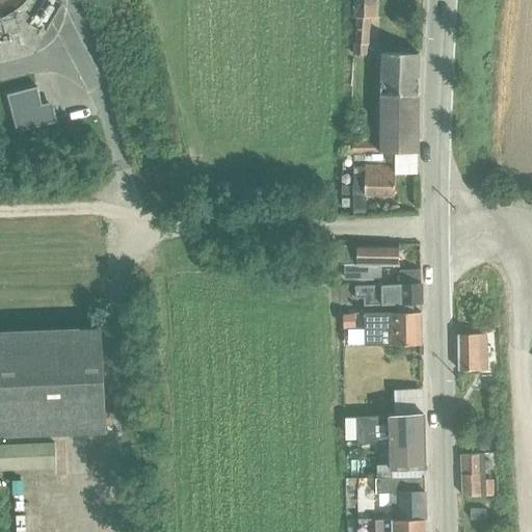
[(0,0),(0,11),(25,10),(24,0),(0,0)]
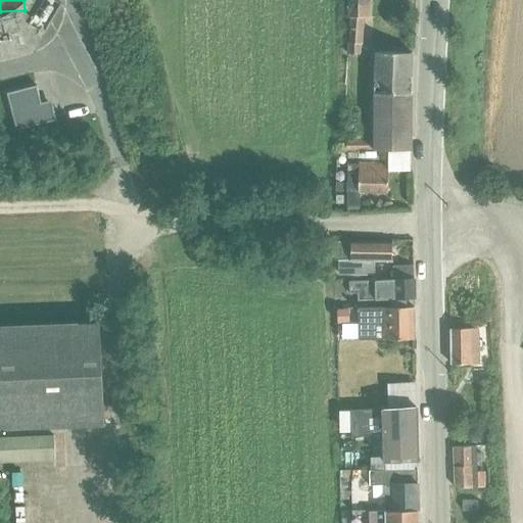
[(347,0),(348,6),(347,6),(348,17),(350,17),(349,42),(347,42),(348,54),(362,54),(363,44),(364,44),(365,17),(369,17),(369,5),(371,5),(370,0),(347,0)]
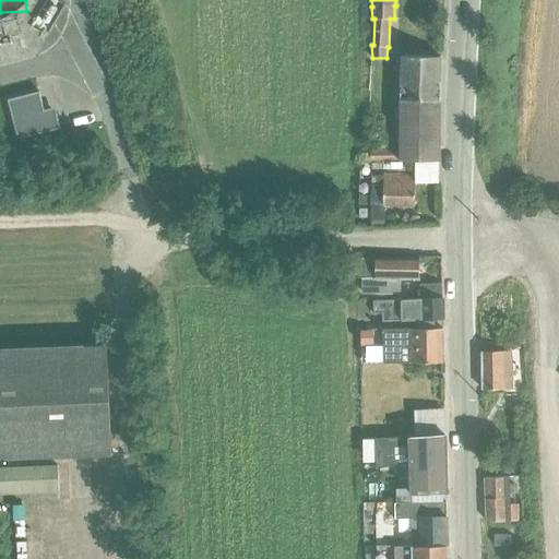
[(0,48),(14,45),(13,42),(25,38),(19,12),(14,14),(9,18),(2,21),(0,21),(0,48)]
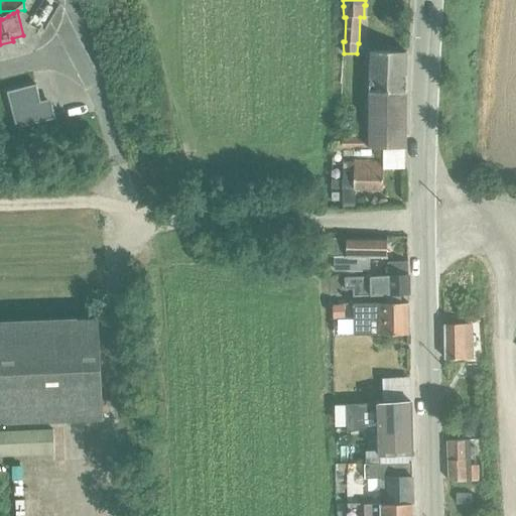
[(383,149),(405,149),(406,92),(407,52),(370,51),(369,138),(343,138),(343,149),(383,149)]
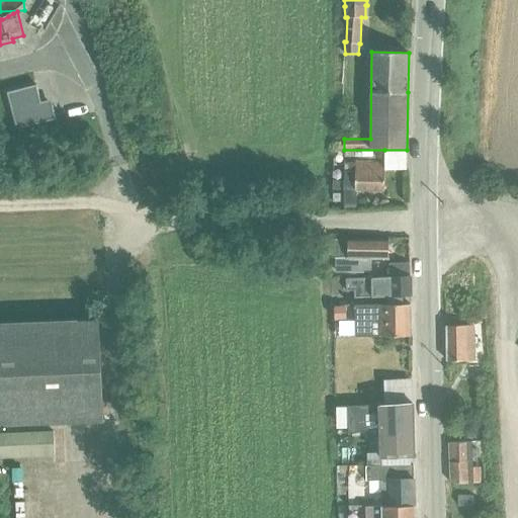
[(36,84),(7,92),(17,128),(57,118),(53,105),(44,108),(36,84)]
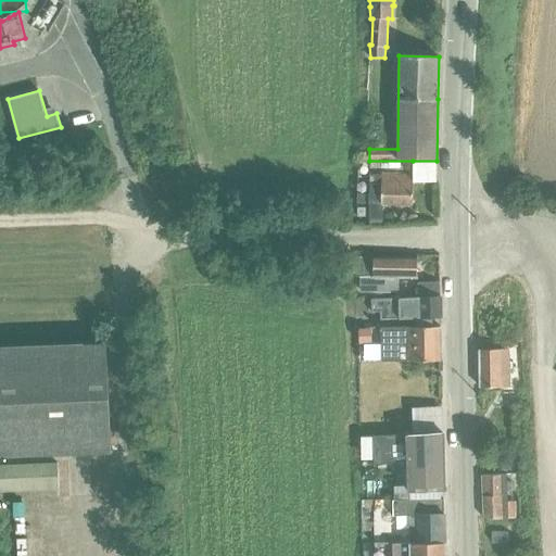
[(437,161),(413,161),(413,175),(414,175),(414,184),(437,182),(437,180),(437,161)]
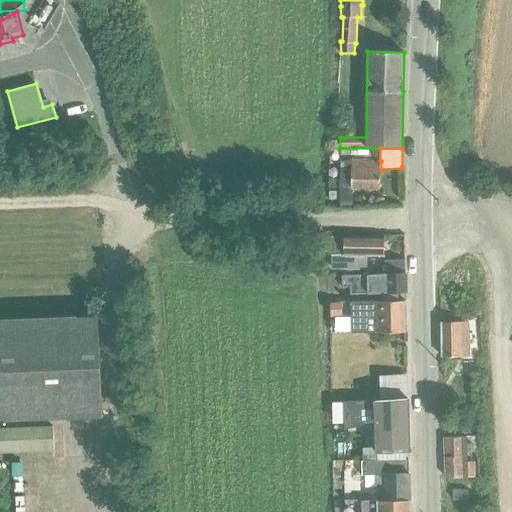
[(351,160),(339,161),(340,169),(341,169),(340,206),(352,206),(353,188),(380,189),(381,169),(381,161),(380,161),(352,160),(352,168),(351,168),(351,160)]
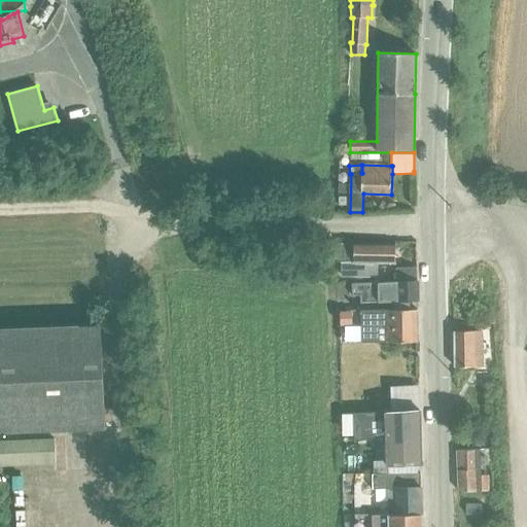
[(350,196),(339,197),(339,209),(350,208),(350,196)]
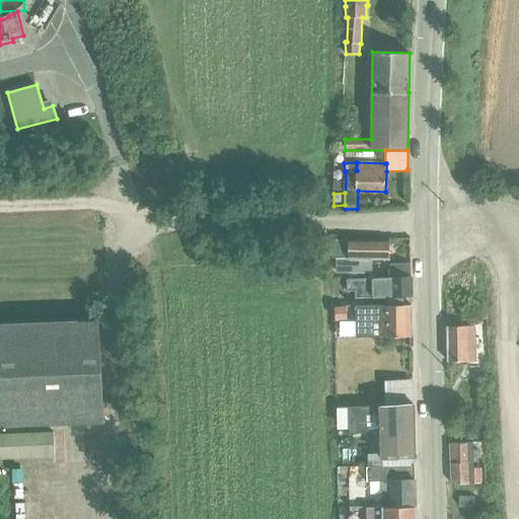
[(389,240),(336,239),(337,273),(373,272),(373,258),(389,258),(389,240)]
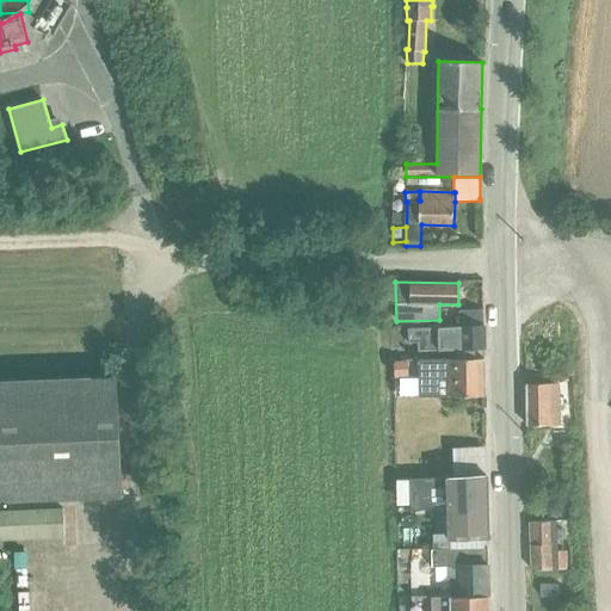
[(457,326),(485,325),(483,310),(460,312),(460,313),(456,313),(457,326)]
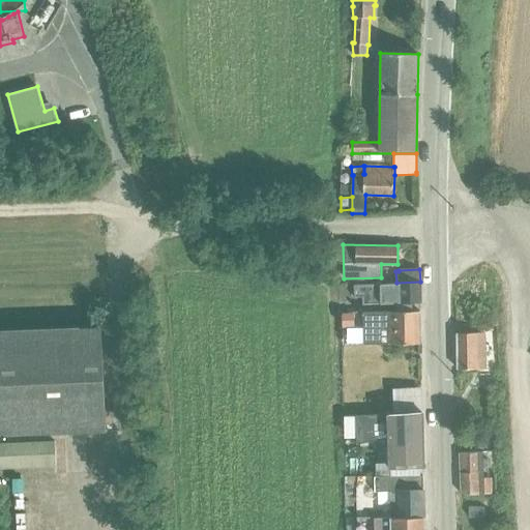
[(420,282),(356,285),(355,298),(363,298),(363,302),(396,302),(396,312),(412,312),(412,302),(420,302),(420,282)]
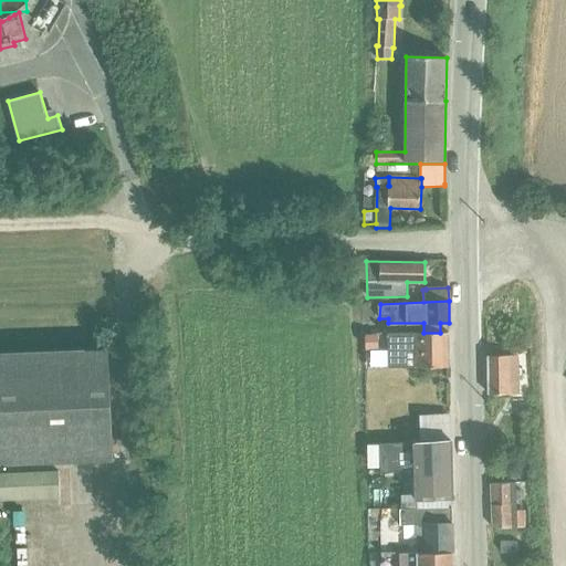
[(416,335),(389,334),(390,366),(450,367),(449,333),(416,333),(416,335)]
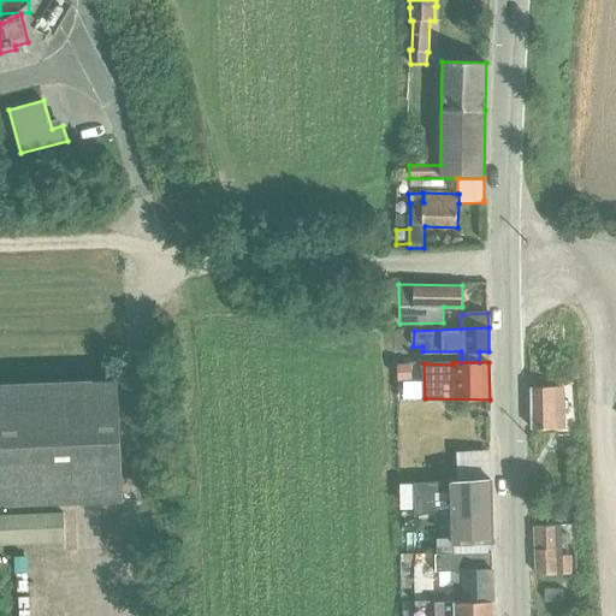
[(416,363),(400,365),(400,379),(418,378),(416,363)]
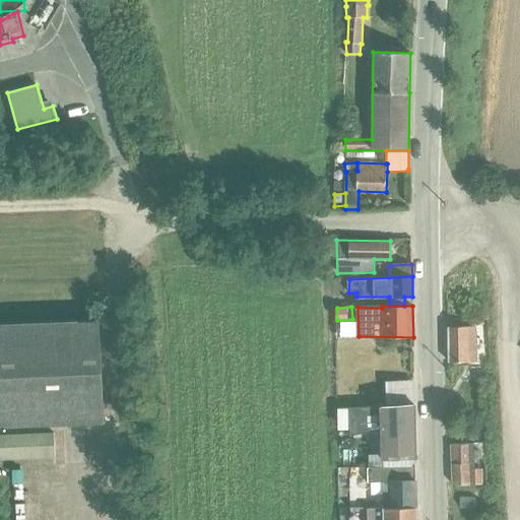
[(100,321),(0,324),(0,427),(105,423),(100,321)]
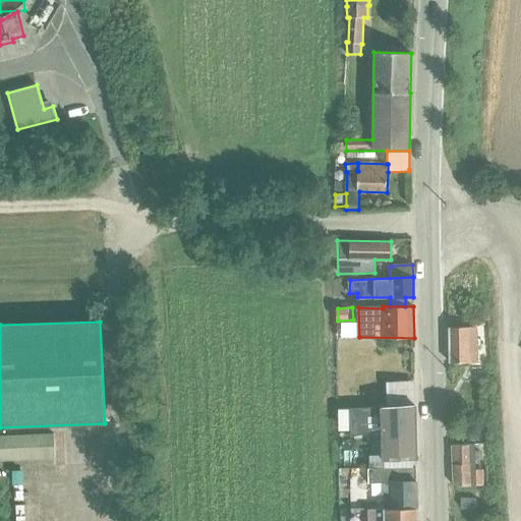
[(478,327),(450,328),(450,363),(478,362),(478,350),(481,350),(481,339),(478,339),(478,327)]
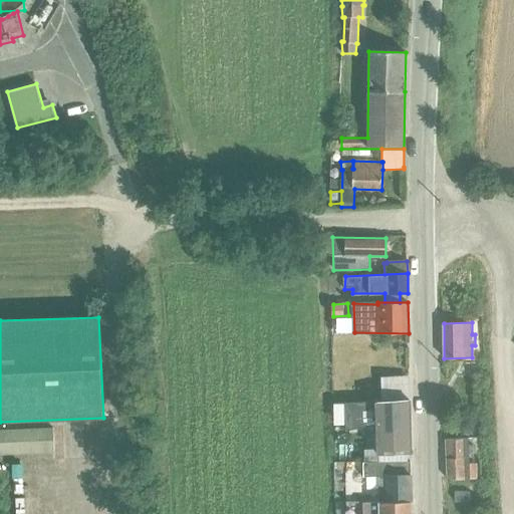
[(409,375),(380,376),(382,401),(410,399),(409,375)]
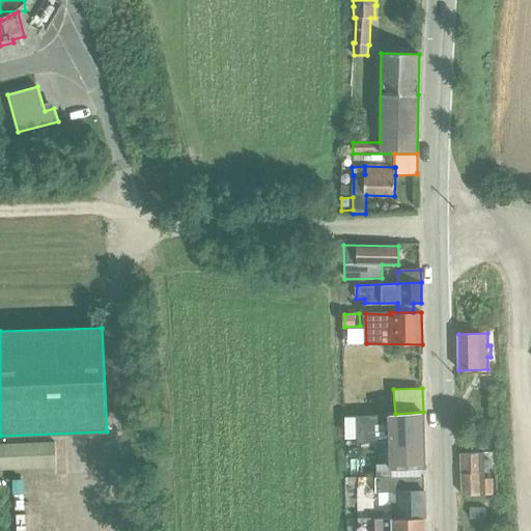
[(423,412),(346,417),(346,439),(358,439),(358,449),(388,445),(388,464),(388,468),(421,468),(421,456),(424,455),(423,412)]
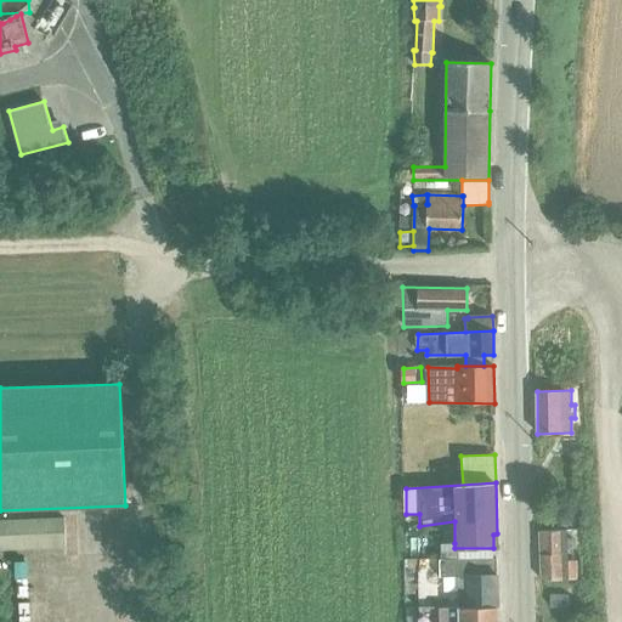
[(64,518),(0,520),(0,550),(64,548),(64,518)]
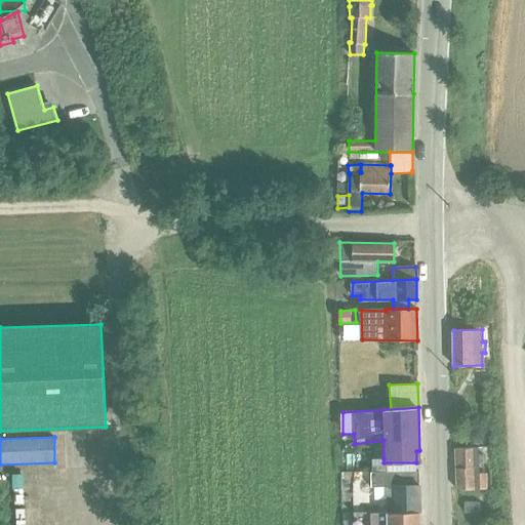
[(478,447),(455,448),(457,489),(488,488),(487,473),(480,473),(479,467),(487,467),(486,454),(479,454),(478,447)]
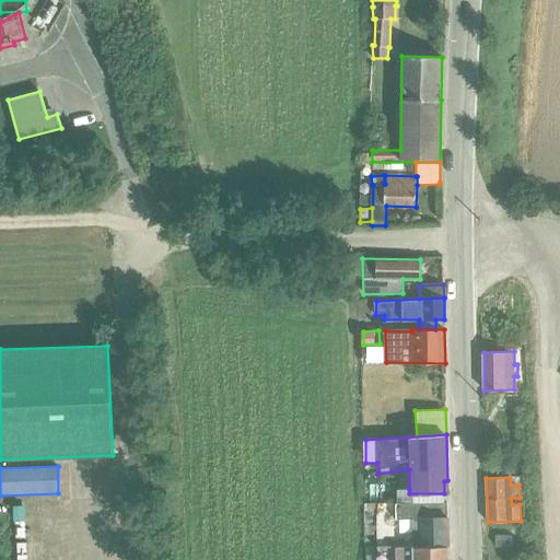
[(409,489),(397,489),(397,503),(444,503),(444,493),(409,493),(409,489)]
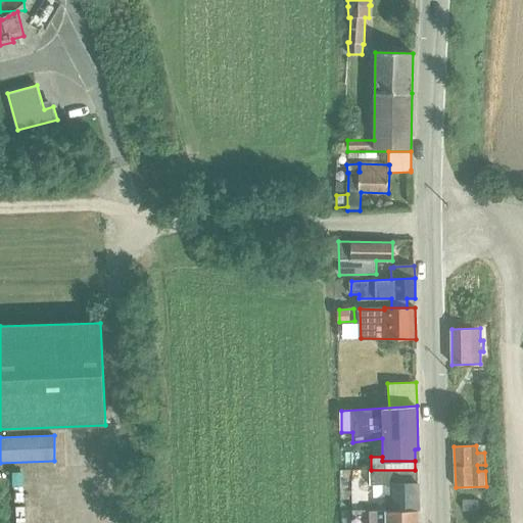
[(386,511),(419,510),(418,470),(370,470),(370,485),(385,485),(386,511)]
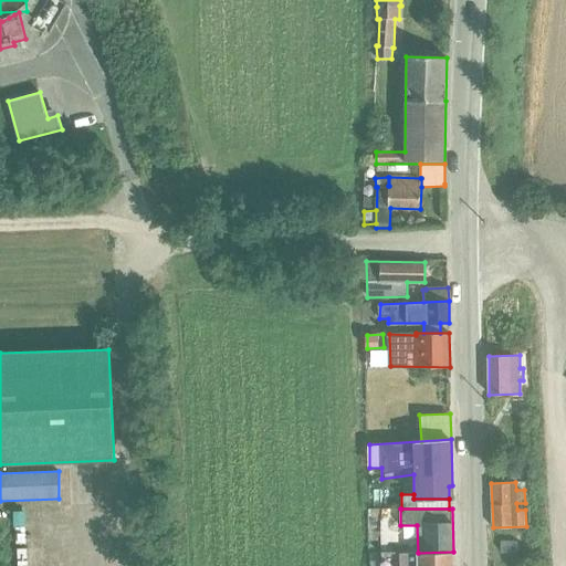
[(453,565),(453,552),(418,553),(400,554),(400,565),(453,565)]
